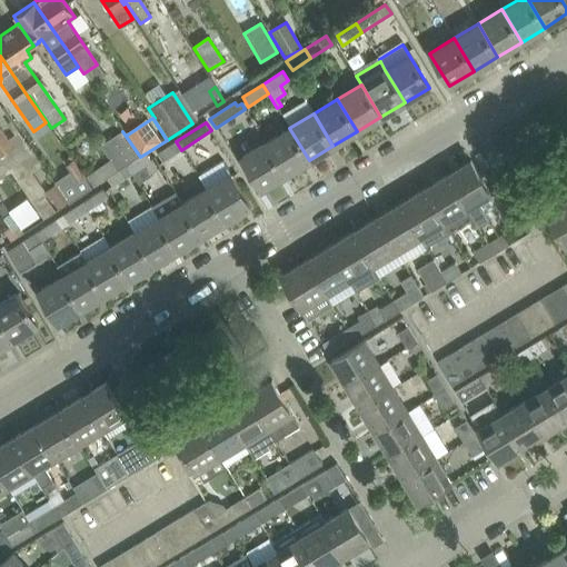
[(266,142),(285,175),(309,160),(289,128),(266,142)]
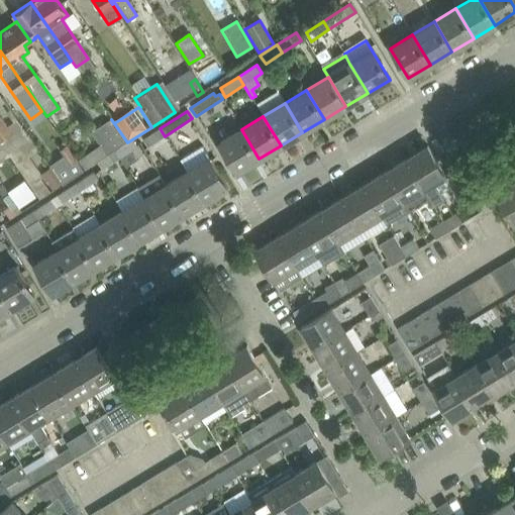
[(0,142),(12,134),(0,117),(0,142)]
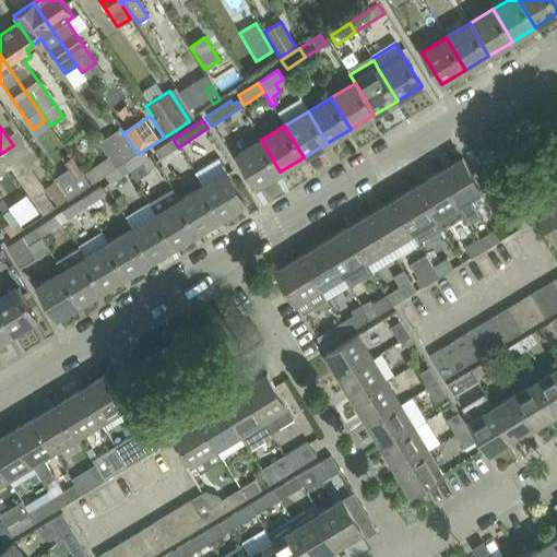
[(107,157),(106,157),(115,169),(123,164),(138,154),(120,129),(98,142),(107,157)]
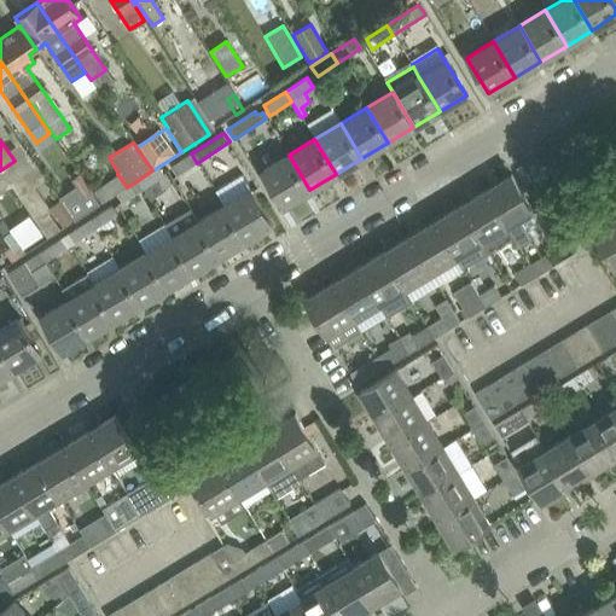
[(176,176),(197,163),(191,154),(170,167),(176,176)]
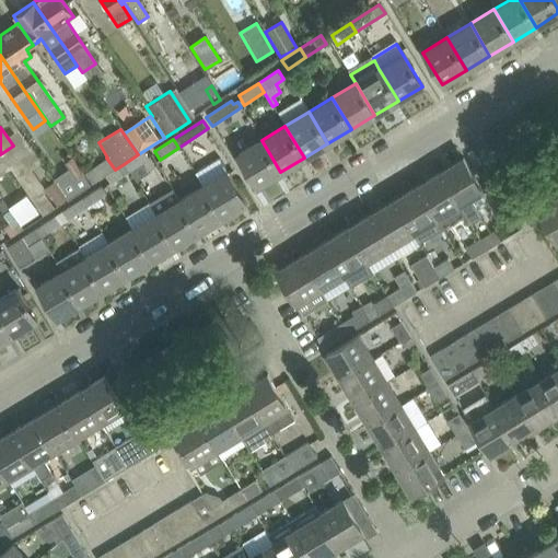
[(256,187),(280,172),(262,140),(236,155),(256,187)]
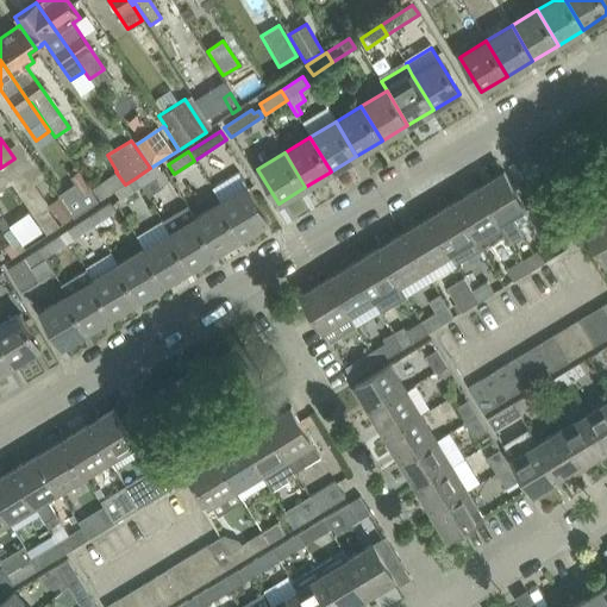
[(156,164),(150,168),(135,179),(141,188),(162,174),(156,164)]
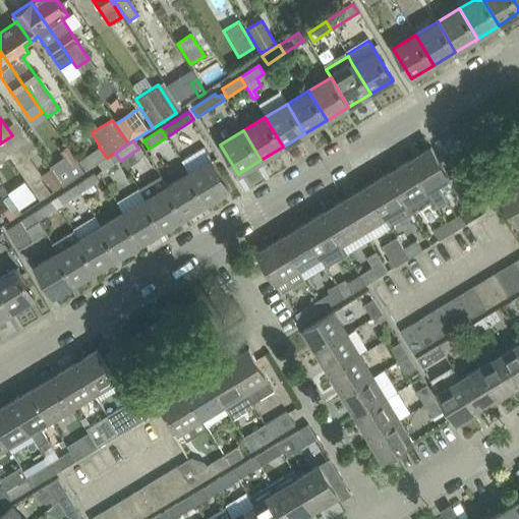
[(0,164),(8,159),(0,146),(0,164)]
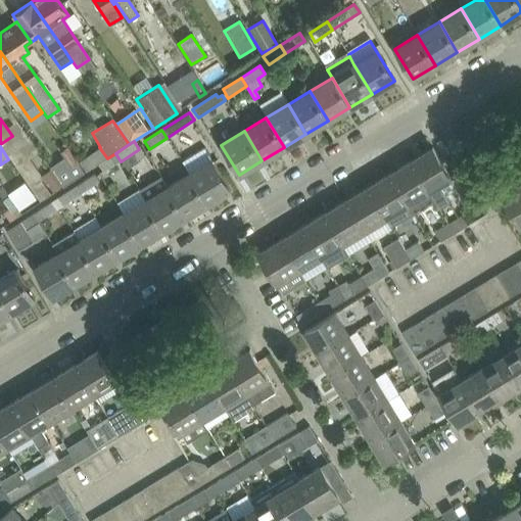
[(86,173),(98,164),(97,164),(107,158),(99,147),(97,149),(98,149),(79,162),(86,173)]
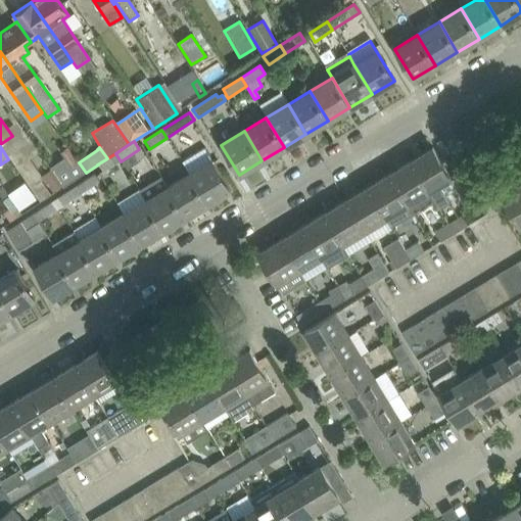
[(410,161),(434,202),(438,209),(448,203),(438,186),(451,179),(432,148),(410,161)]
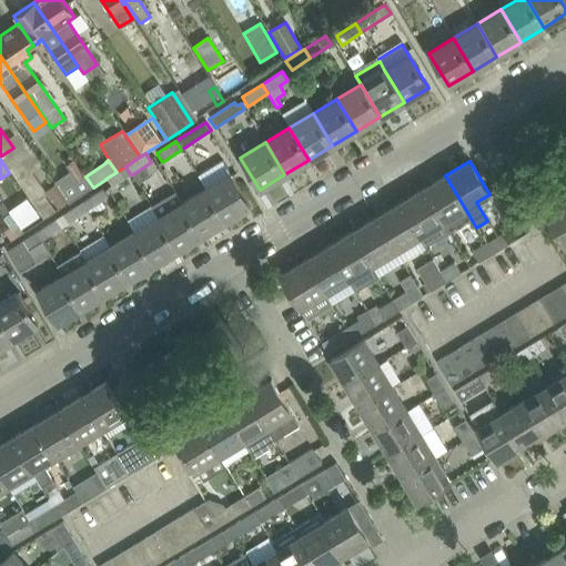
[(205,189),(225,221),(250,206),(223,163),(199,178),(205,189)]
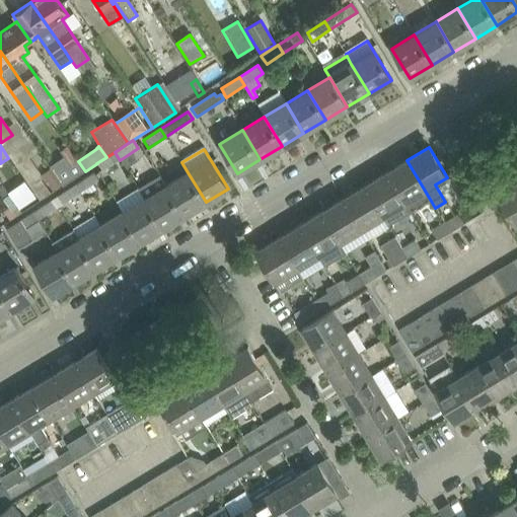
[(96,163),(97,163),(101,171),(120,160),(115,152),(106,157),(96,163)]
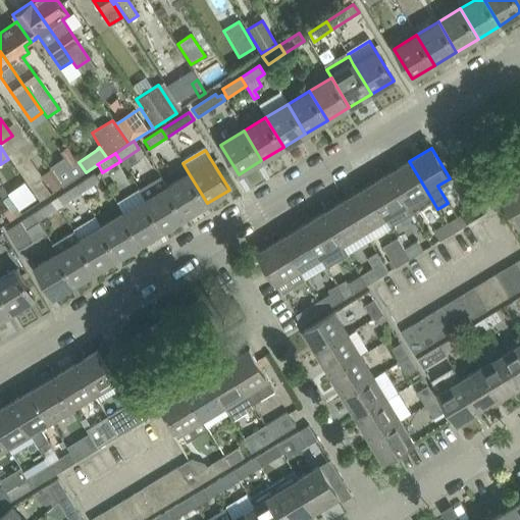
[(62,158),(49,168),(50,169),(61,187),(62,187),(84,173),(76,162),(68,167),(62,158)]
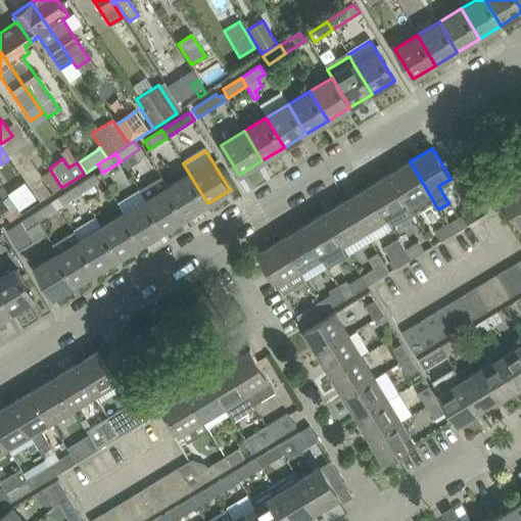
[(387,175),(413,216),(434,202),(410,161),(387,175)]
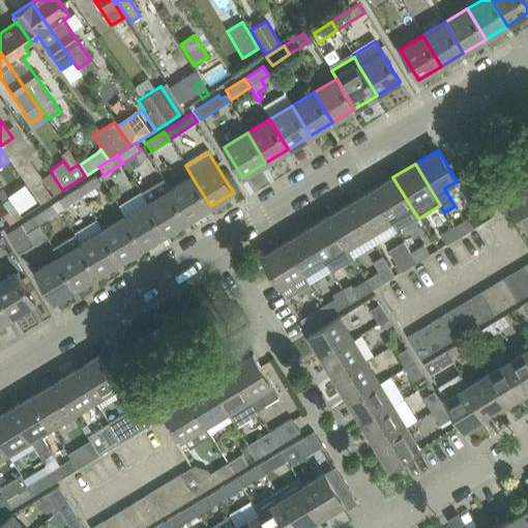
[(51,172),(41,179),(53,196),(62,189),(51,172)]
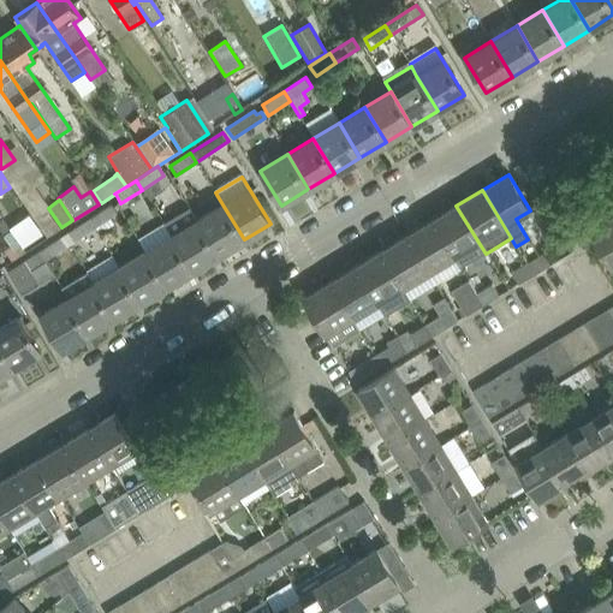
[(111,204),(88,219),(94,228),(117,214),(111,204)]
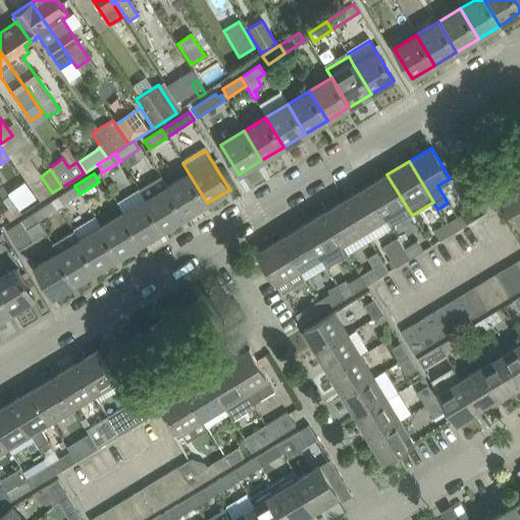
[(166,187),(185,217),(207,203),(189,173),(166,187)]
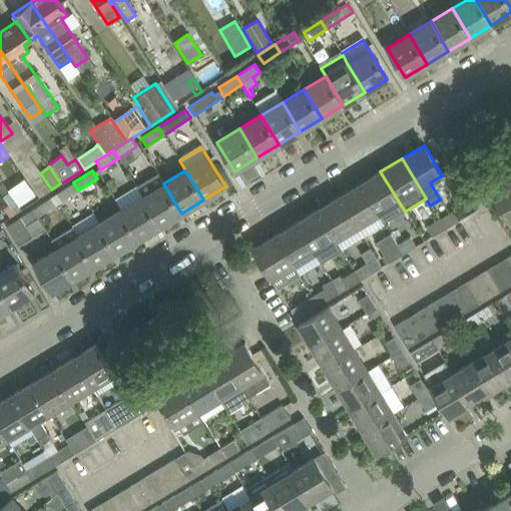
[(359,184),(377,214),(378,214),(384,224),(405,211),(380,171),(359,184)]
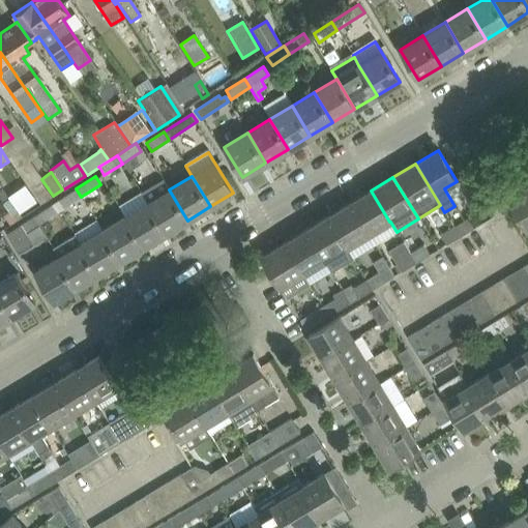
[(0,198),(11,215),(12,214),(17,220),(22,216),(20,213),(16,208),(0,184),(0,198)]
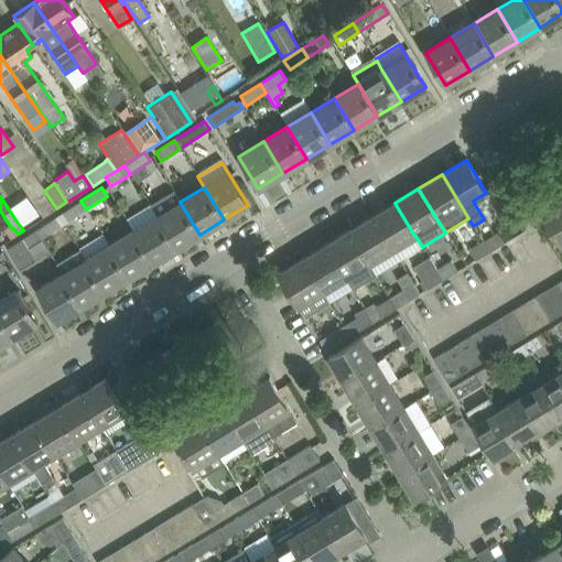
[(560,246),(561,244),(561,198),(540,213),(560,246)]
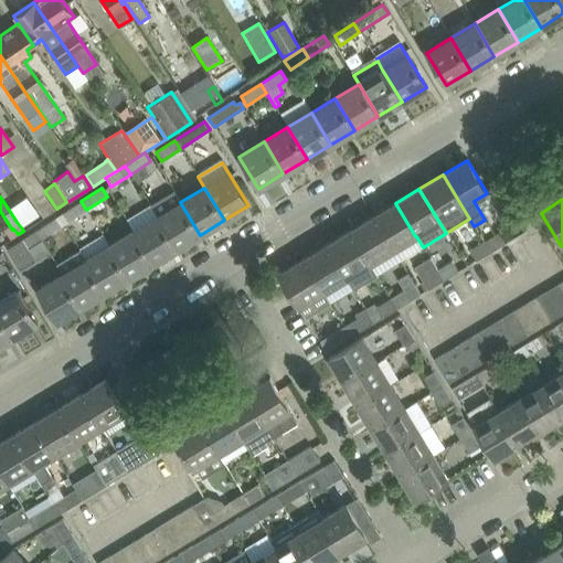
[(81,201),(57,216),(63,225),(68,223),(75,225),(84,219),(81,214),(86,210),(81,201)]
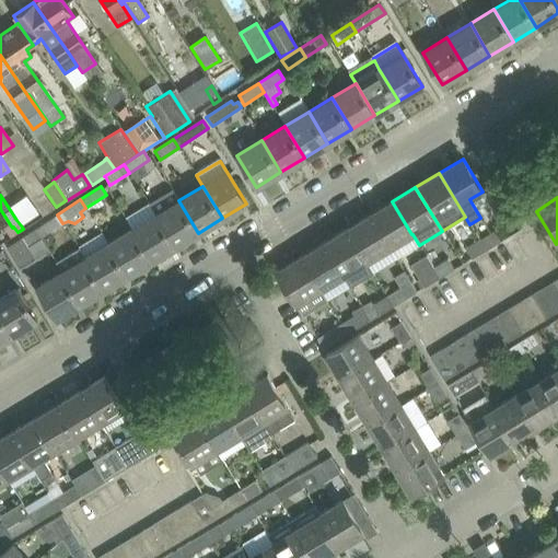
[(155,214),(175,247),(198,233),(178,200),(155,214)]
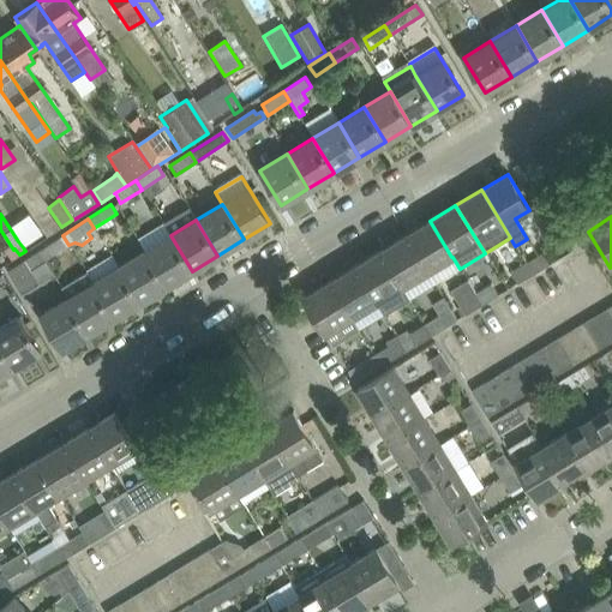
[(405,237),(426,273),(451,257),(430,221),(405,237)]
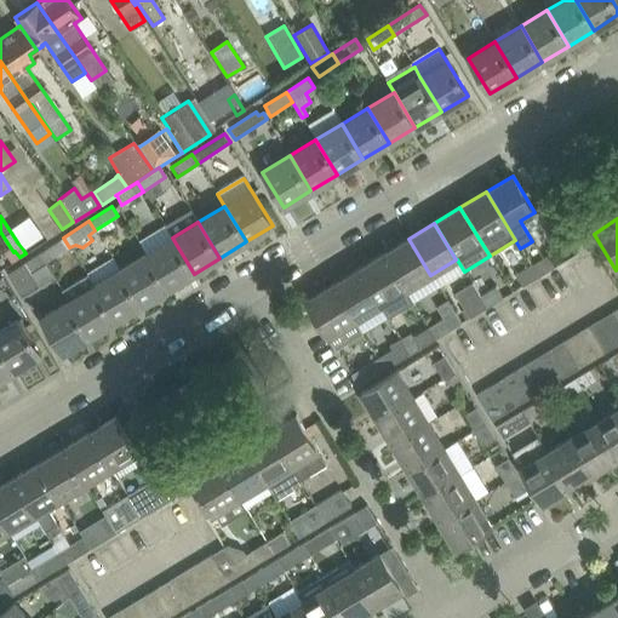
[(50,274),(51,274),(56,270),(58,261),(56,257),(69,247),(63,238),(38,255),(50,274)]
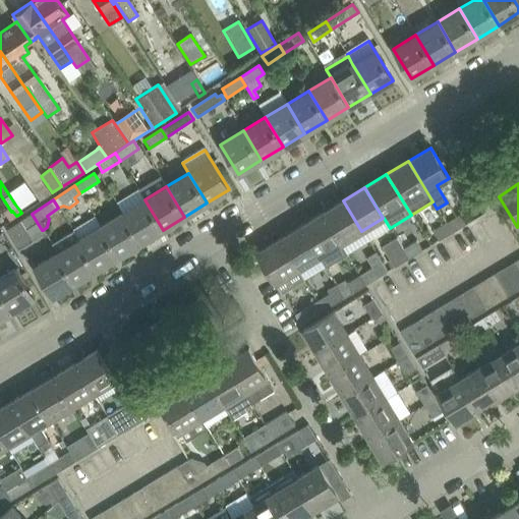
[(122,214),(140,243),(163,230),(145,199),(122,214)]
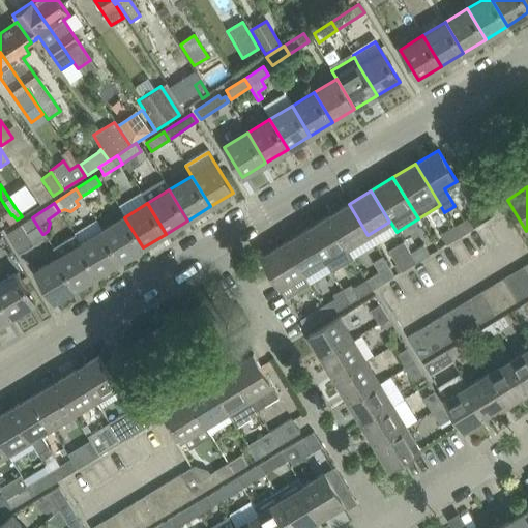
[(327,216),(346,247),(368,235),(349,204),(327,216)]
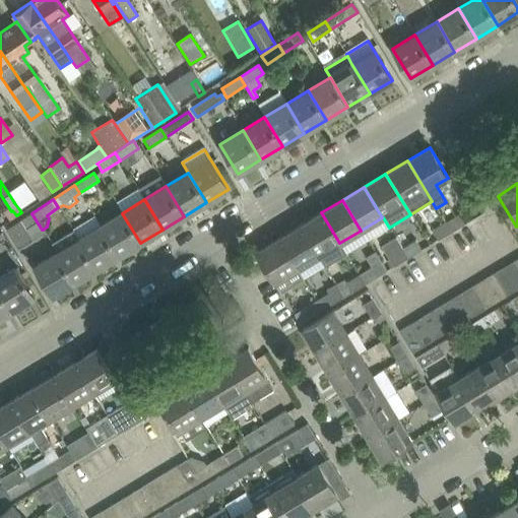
[(300,225),(318,256),(339,243),(321,212),(300,225)]
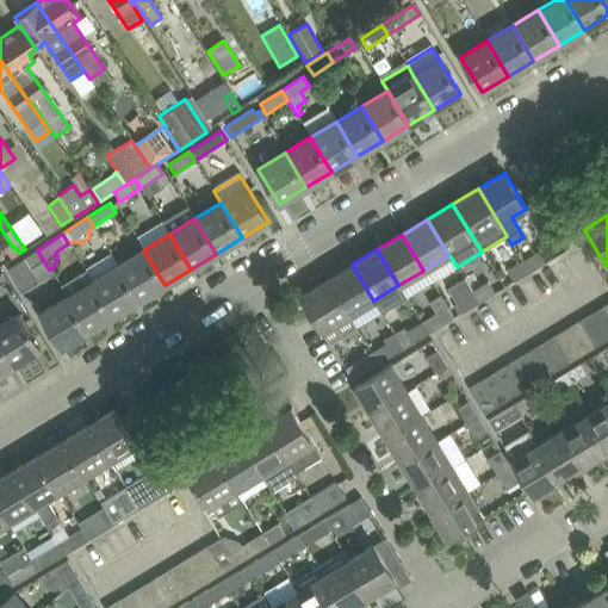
[(53,273),(50,270),(49,270),(37,250),(7,271),(20,292),(53,273)]
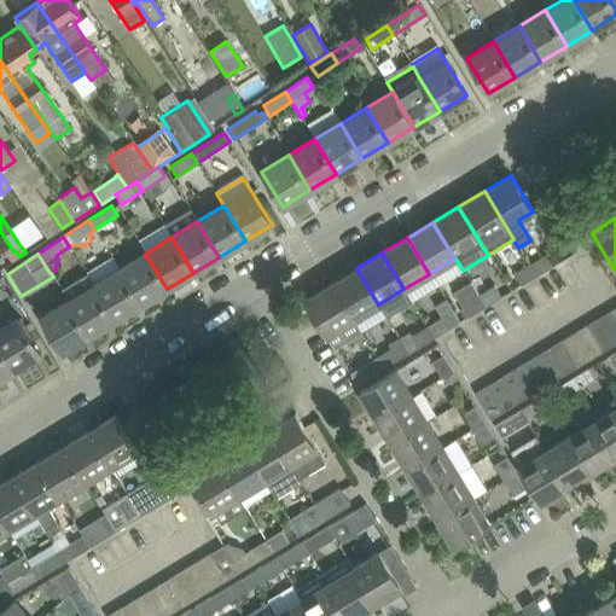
[(120,269),(141,304),(167,289),(145,254),(120,269)]
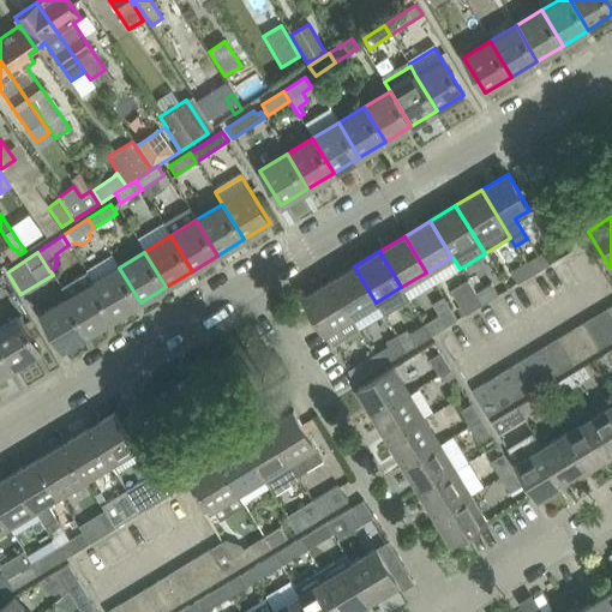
[(526,263),(532,275),(549,265),(541,253),(526,263)]
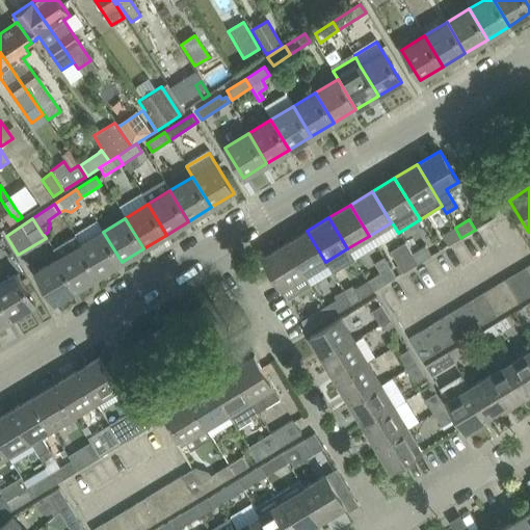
[(80,245),(99,275),(122,262),(103,232),(94,237),(87,228),(75,236),(80,245)]
